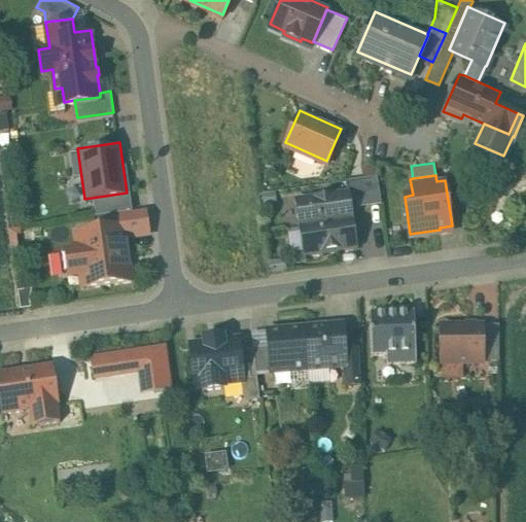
[(348,189),(296,197),(301,224),(351,216),(348,189)]
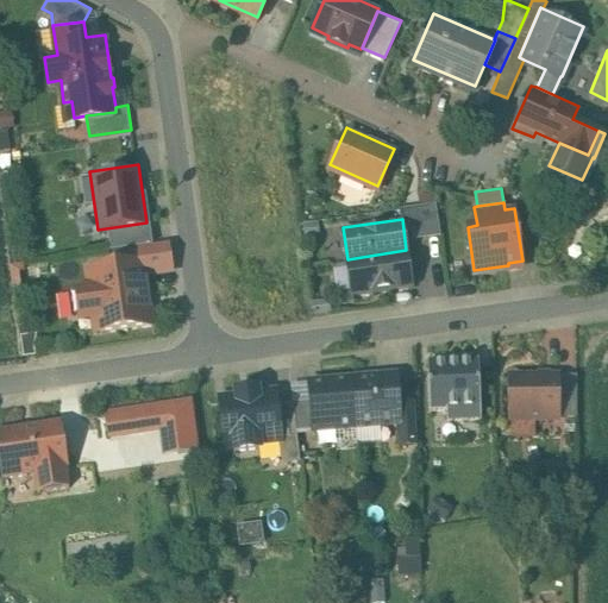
[(406,250),(348,259),(352,290),(411,282),(406,250)]
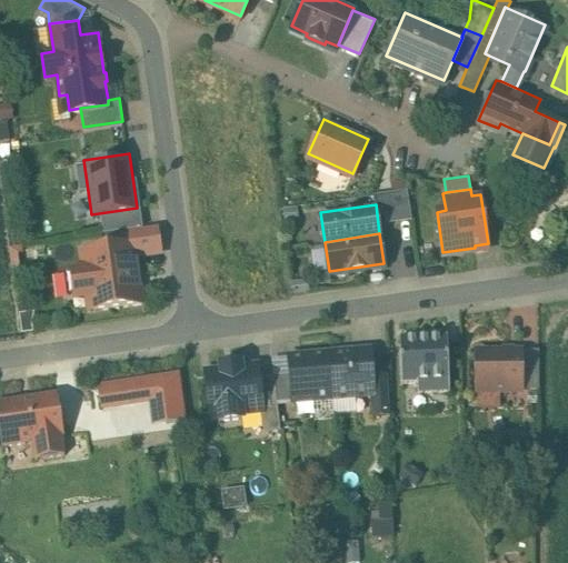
[(131,242),(83,249),(86,265),(73,267),(77,292),(89,291),(91,304),(139,298),(131,242)]
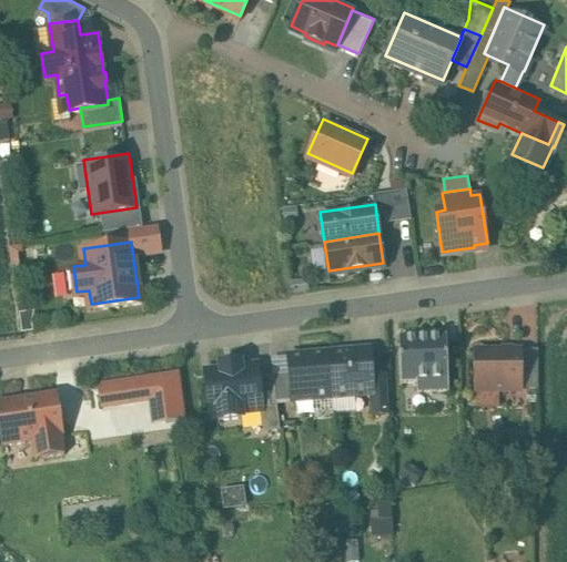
[(447,331),(400,334),(401,379),(417,378),(417,388),(449,387),(447,331)]
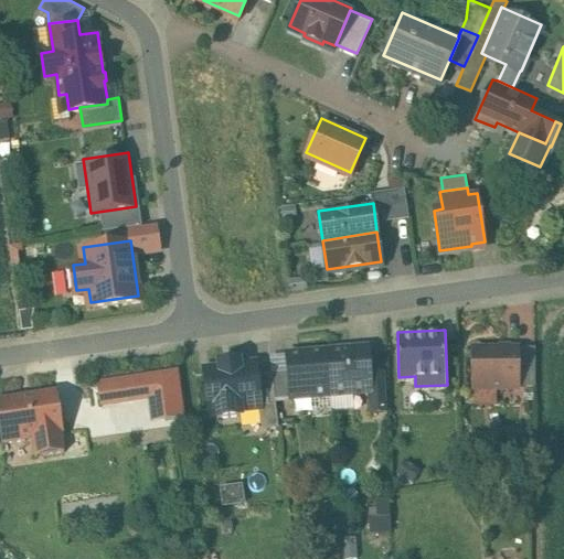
[(366,344),(327,347),(330,391),(370,388),(369,369),(366,344)]
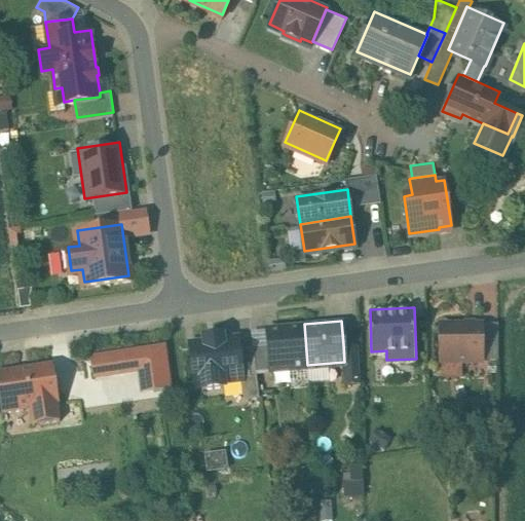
[(482,322),(441,322),(441,359),(482,359),(482,322)]
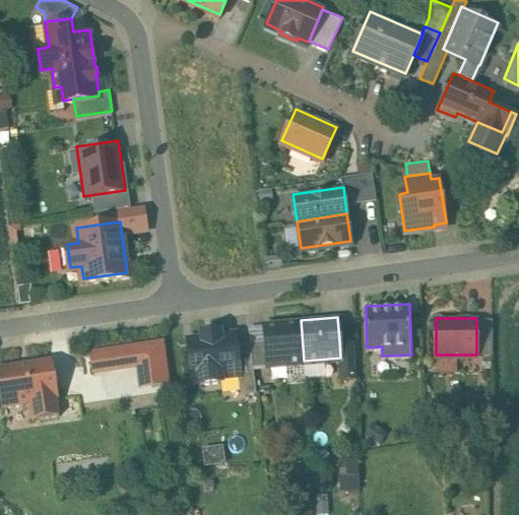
[(301,320),(264,323),(265,339),(267,364),(304,361),(301,320)]
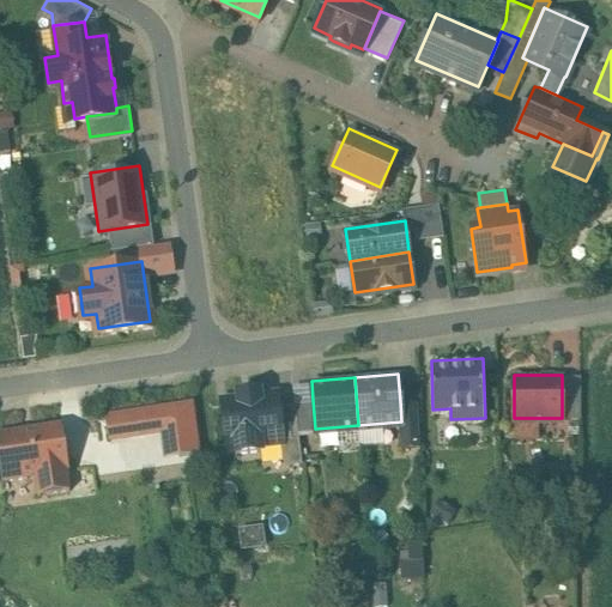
[(311,381),(292,382),(295,401),(313,400),(311,381)]
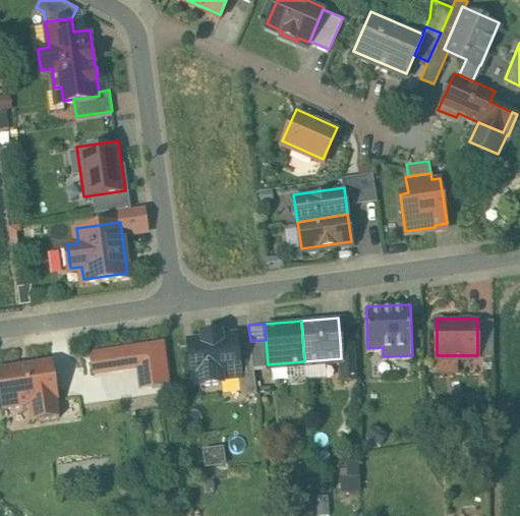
[(220,331),(203,333),(203,335),(188,337),(193,380),(199,379),(200,383),(222,381),(221,377),(240,374),(237,346),(235,331),(220,333),(220,331)]
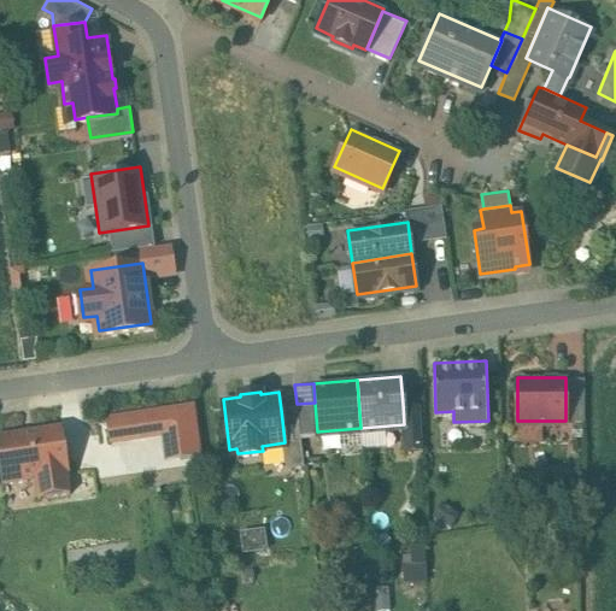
[(315,403),(297,404),(300,433),(317,432),(315,403)]
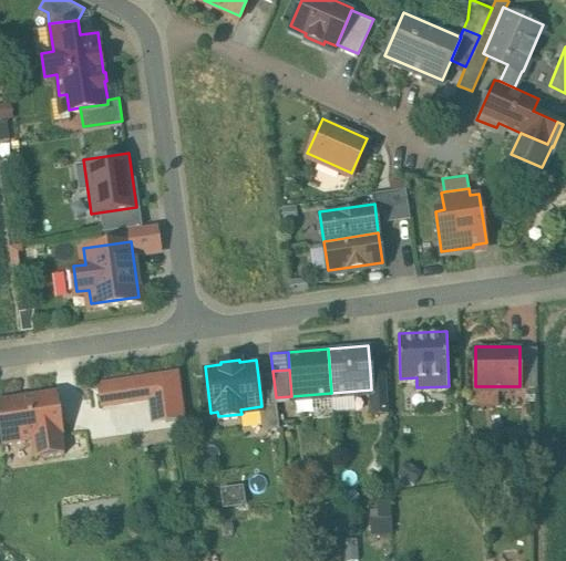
[(387,370),(370,371),(371,390),(371,395),(388,394),(387,370)]
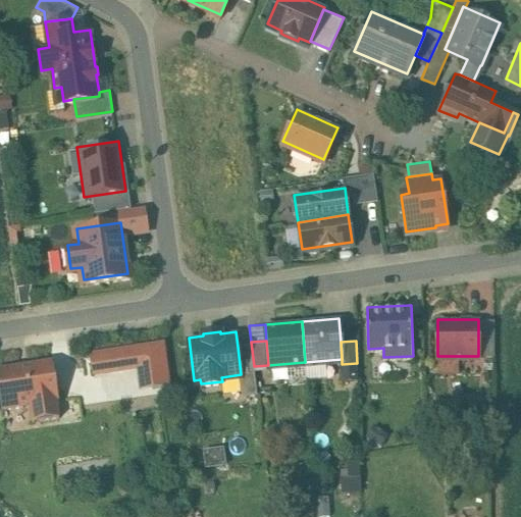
[(251,342),(238,347),(241,374),(241,379),(255,377),(254,366),(251,342)]
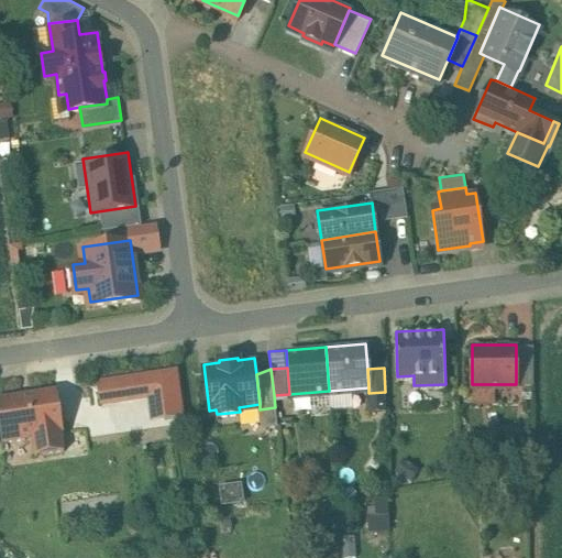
[(176,372),(97,382),(100,404),(147,398),(150,418),(182,414),(176,372)]
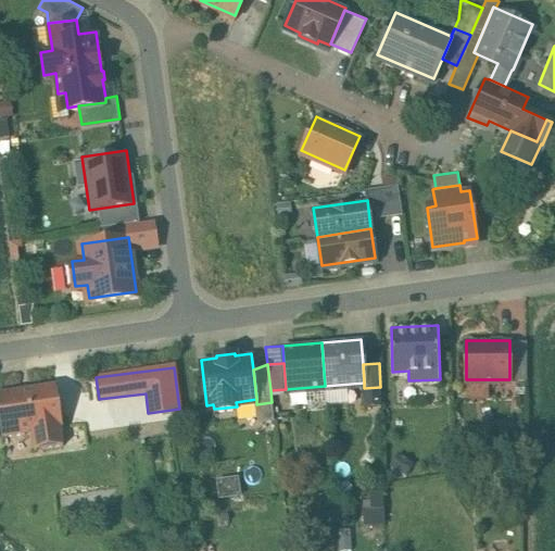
[(57,382),(0,389),(0,420),(2,434),(32,429),(34,447),(63,442),(61,425),(63,425),(57,382)]
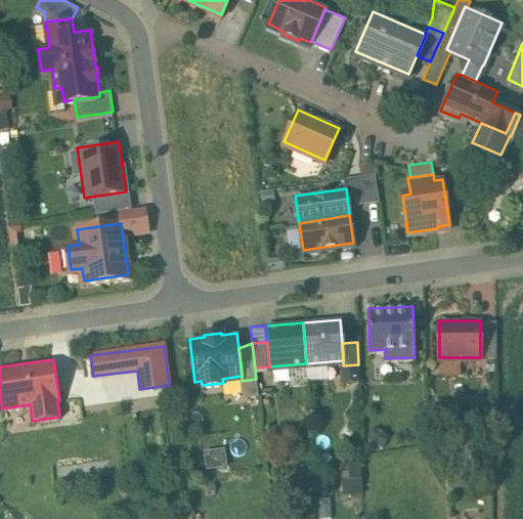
[(358,364),(343,365),(344,380),(358,379),(358,364)]
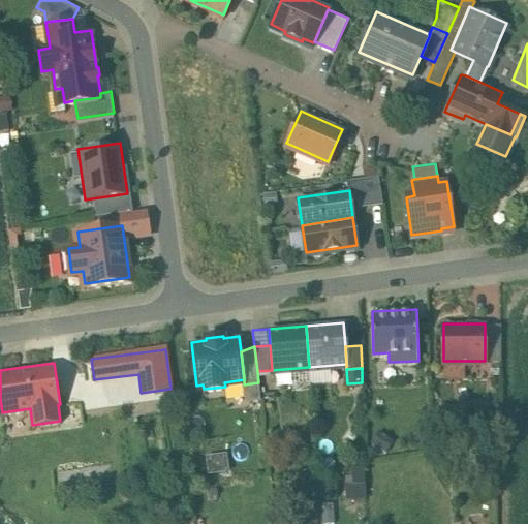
[(258,382),(244,384),(246,397),(260,396),(258,382)]
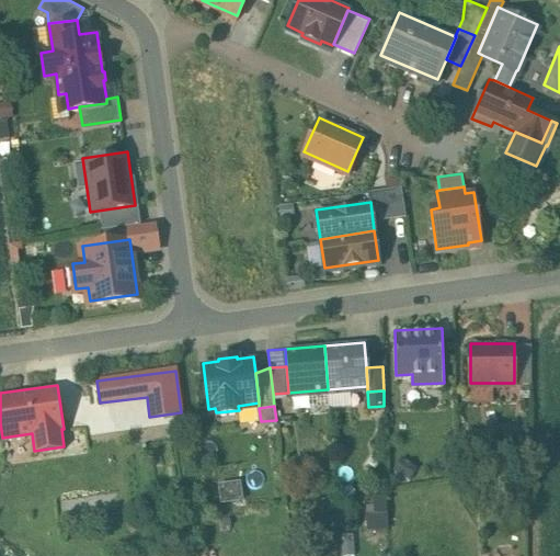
[(366,495),(368,523),(385,522),(384,494),(366,495)]
